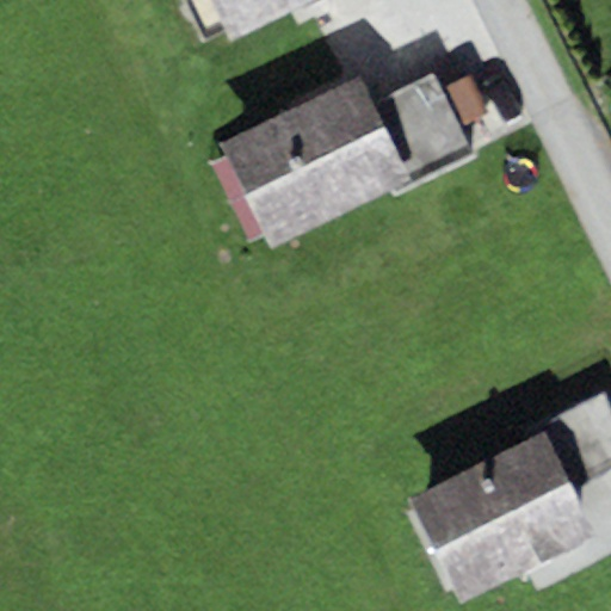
[(308,5),(304,0),(209,0),(230,43),(308,5)]
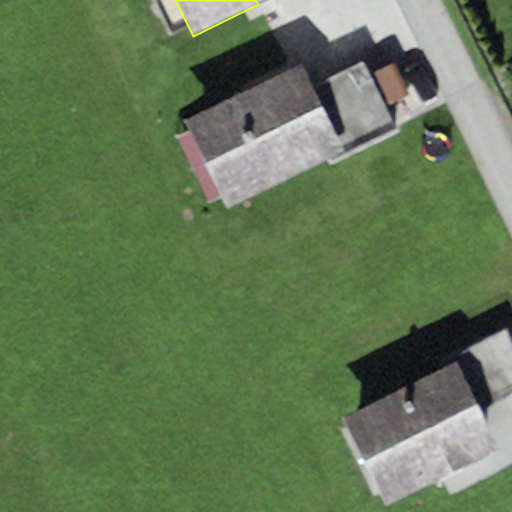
[(333,168),(398,136),(363,63),(313,88),(343,150),(328,158),(333,168)]
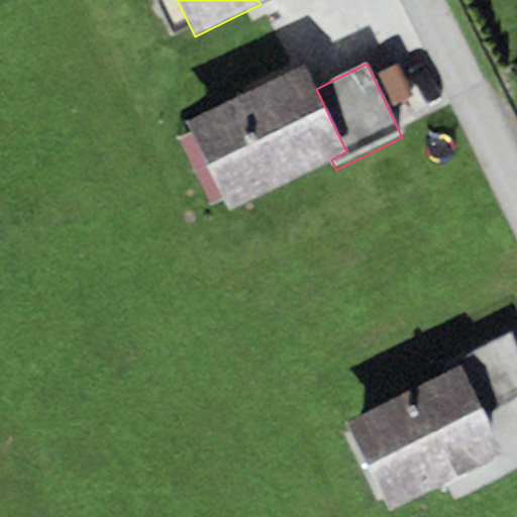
[(304,65),(186,122),(228,209),(331,160),(346,151),(316,89),(304,65)]
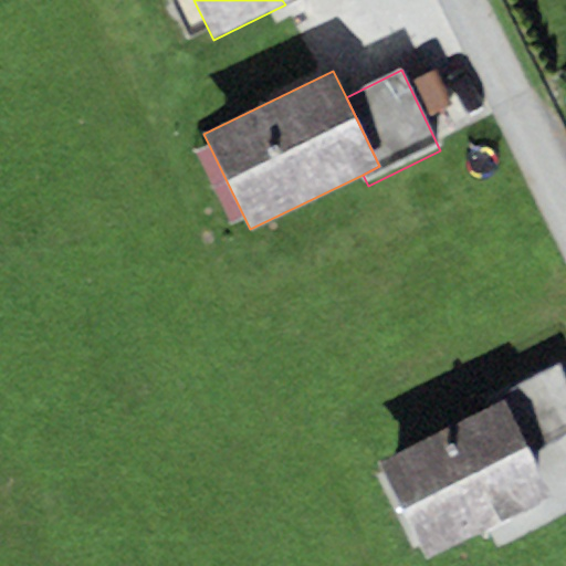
[(530,453),(565,435),(565,387),(555,365),(485,399),(490,408),(504,401),(530,453)]
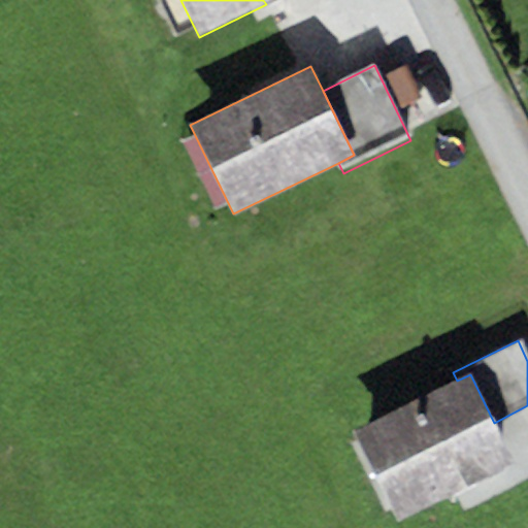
[(457,381),(351,433),(396,524),(515,465),(494,423),(470,374),(457,381)]
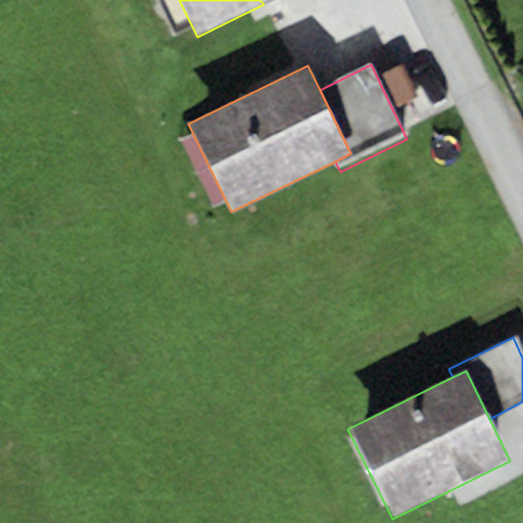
All buildings are outlined.
